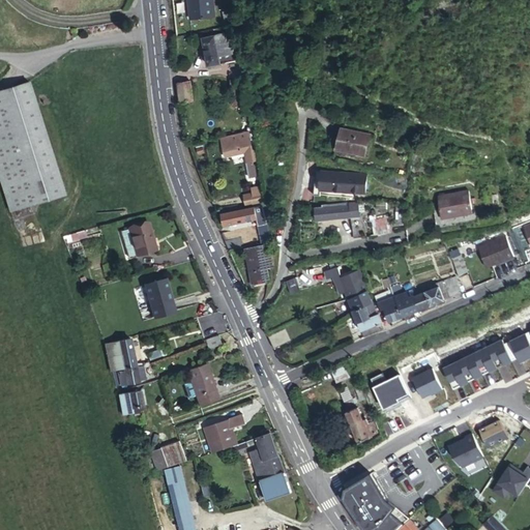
[(187,0),(189,20),(214,18),(212,0),(187,0)]
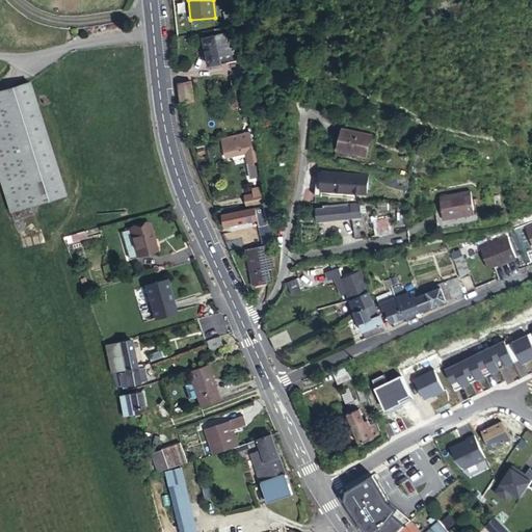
[(222,11),(225,23),(233,21),(229,9),(222,11)]
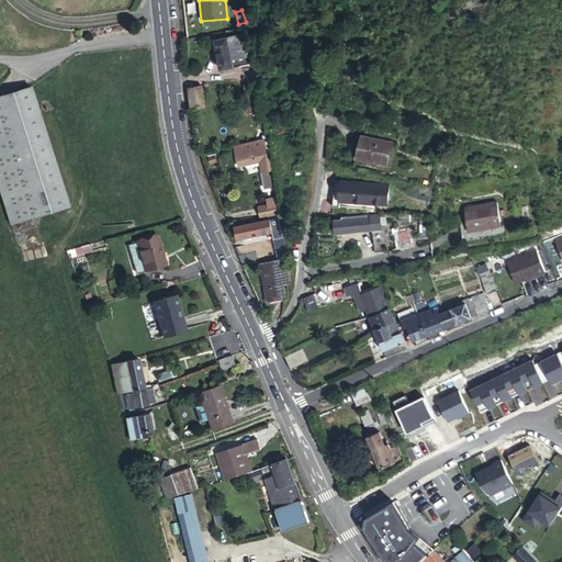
[(222,71),(260,64),(257,44),(235,47),(233,40),(216,42),(216,45),(215,45),(218,59),(220,59),(222,71)]
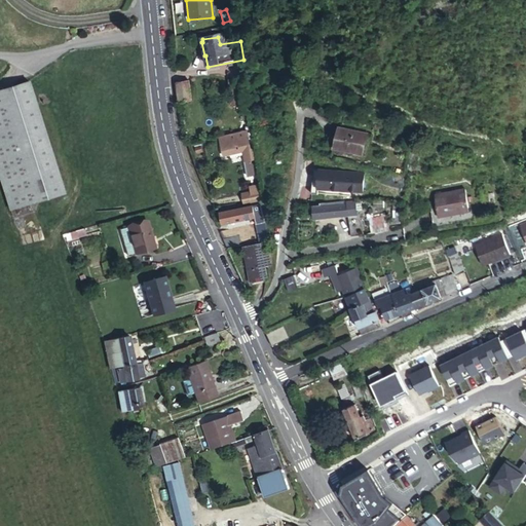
[(67,191),(35,77),(0,86),(0,158),(13,205),(67,191)]
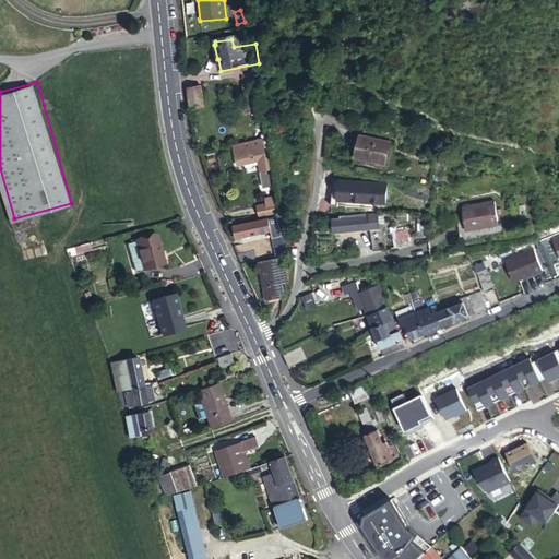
[(189,107),(190,110),(202,109),(200,88),(187,90),(189,107)]
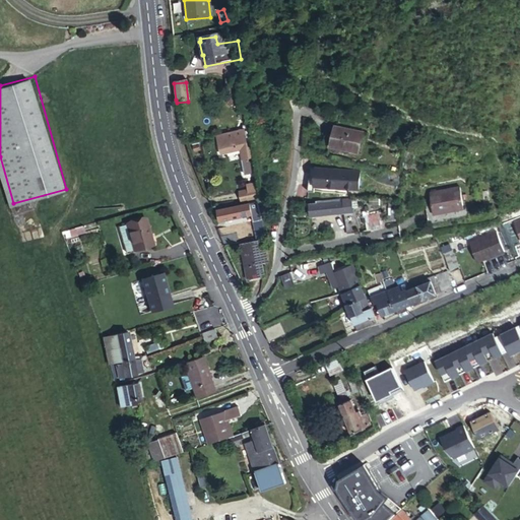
[(358,133),(333,126),(328,145),(352,151),(358,133)]
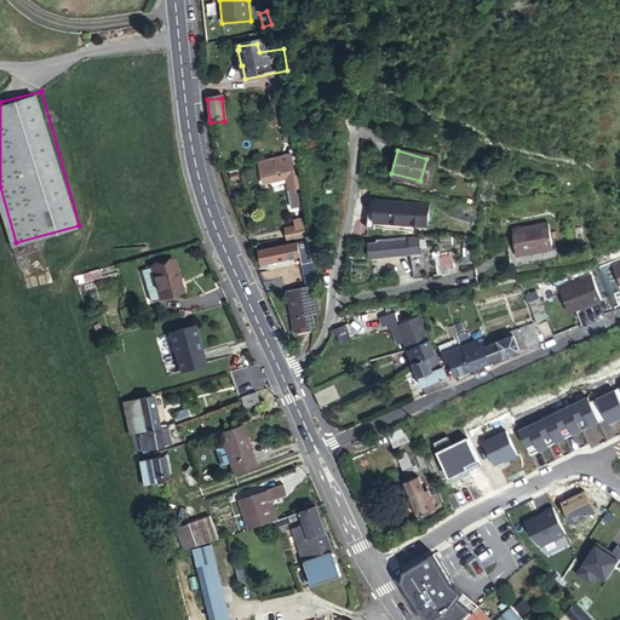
[(293,177),(290,156),(277,159),(280,167),(287,166),(290,178),(293,177)]
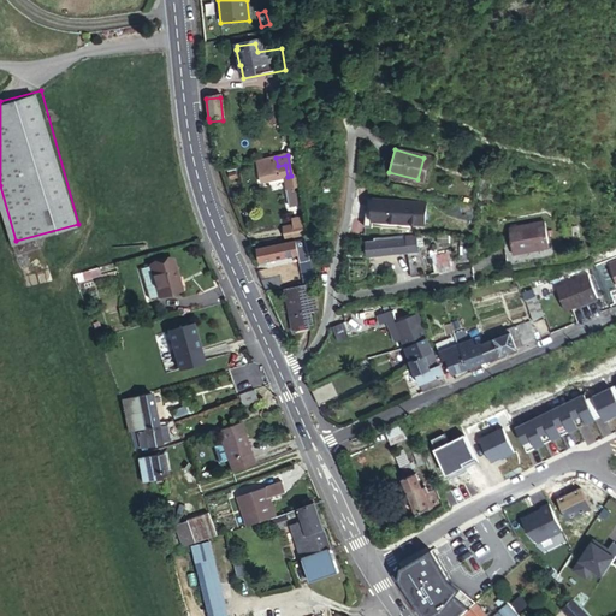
[(276,158),(256,161),(261,184),(283,181),(289,209),(295,208),(292,201),(290,189),(294,188),(291,176),(288,177),(285,165),(278,166),(276,158)]
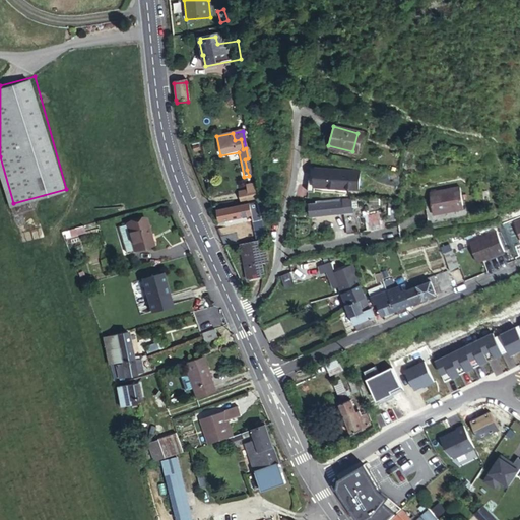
[(315,188),(360,191),(361,172),(316,170),(315,188)]
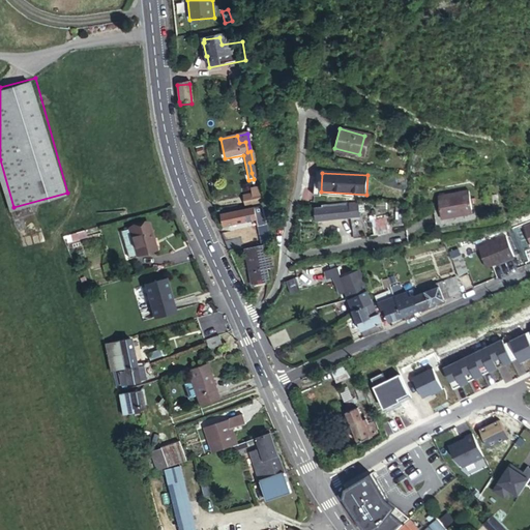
[(245,207),(267,203),(264,187),(252,189),(253,195),(244,196),(245,207)]
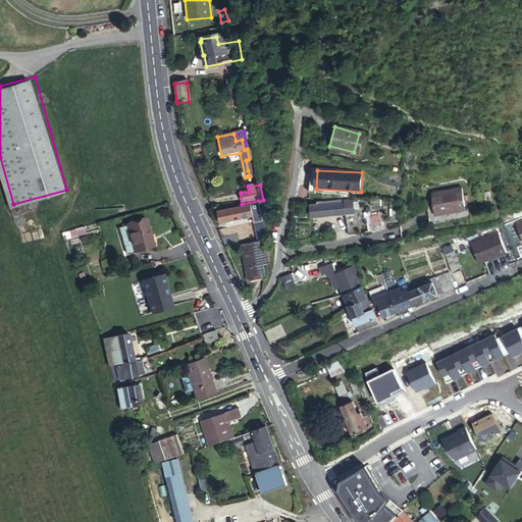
[(461,189),(430,195),(434,215),(465,209),(461,189)]
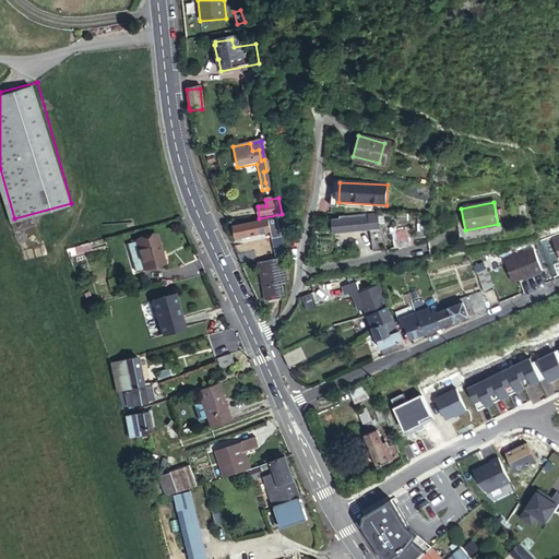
[(524,205),(516,206),(519,219),(527,218),(524,205)]
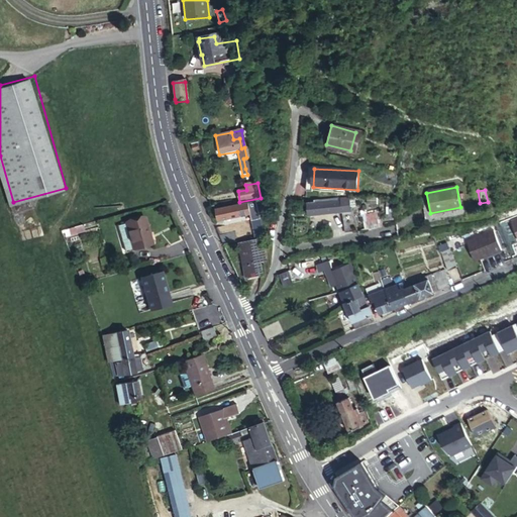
[(253,240),(263,239),(260,214),(259,211),(255,201),(216,209),(218,221),(249,215),(253,240)]
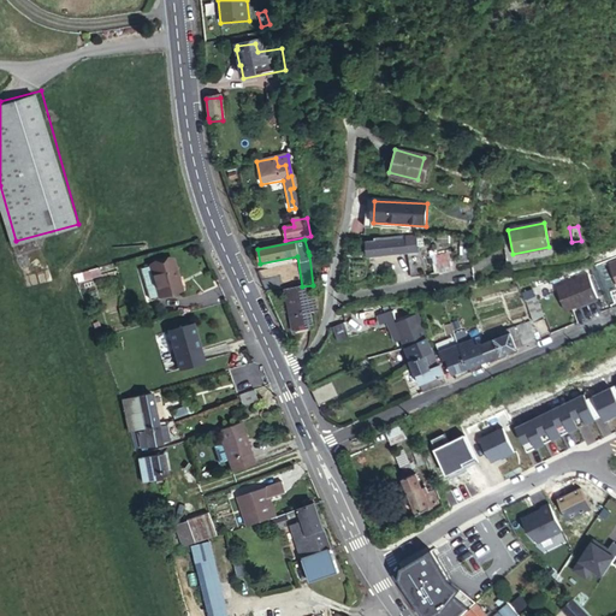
[(368,258),(408,255),(407,254),(406,243),(406,241),(367,243),(368,258)]
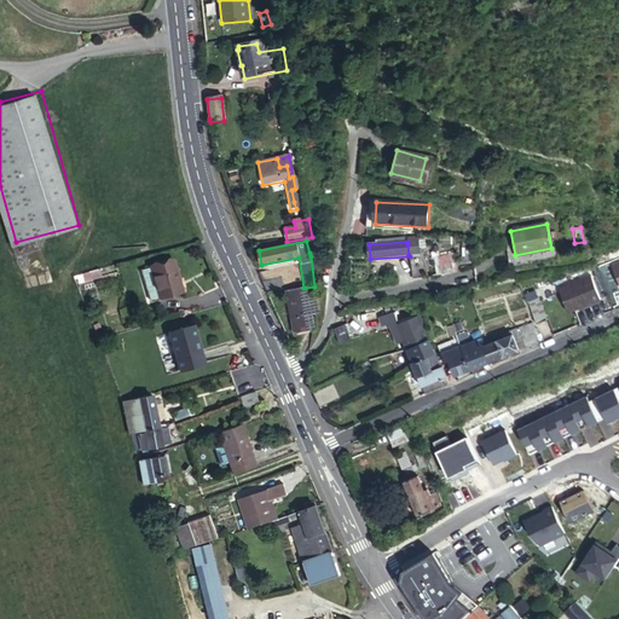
[(421,242),(408,244),(409,255),(422,253),(421,242)]
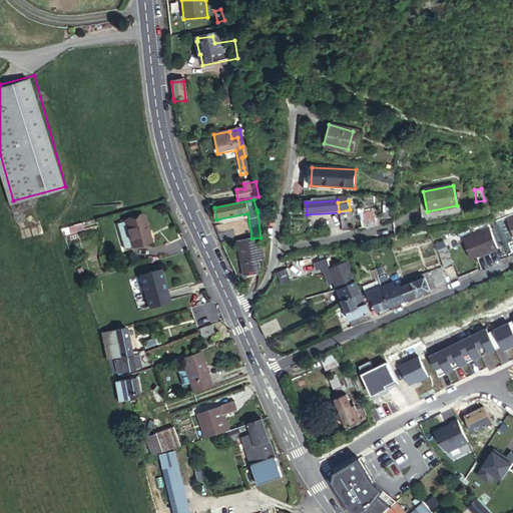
[(376,208),(363,211),(365,221),(379,217),(376,208)]
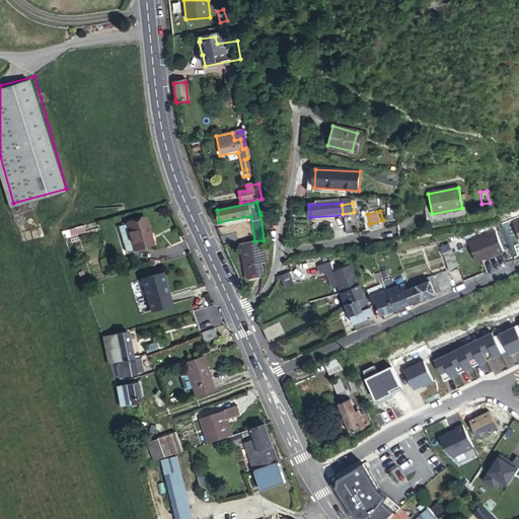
[(129,222),(136,248),(155,243),(148,217),(129,222)]
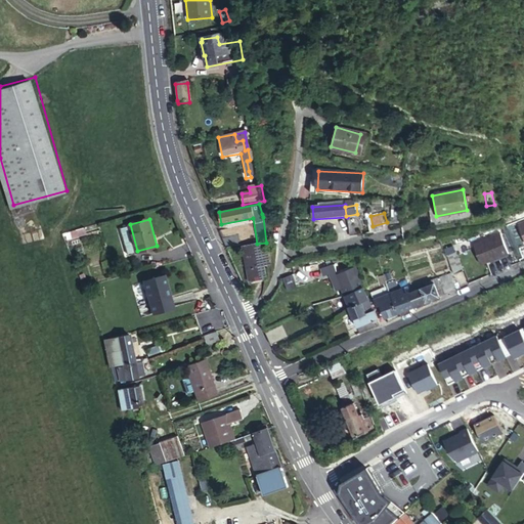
[(128,253),(137,251),(130,224),(121,227),(128,253)]
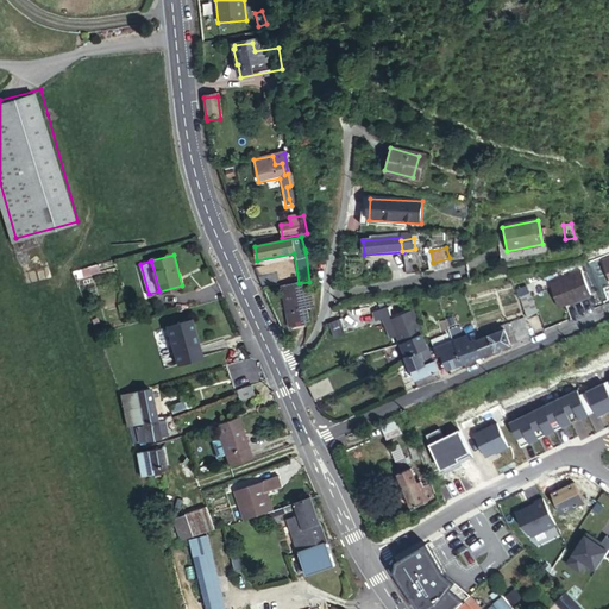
[(98,264),(77,270),(79,276),(100,271),(98,264)]
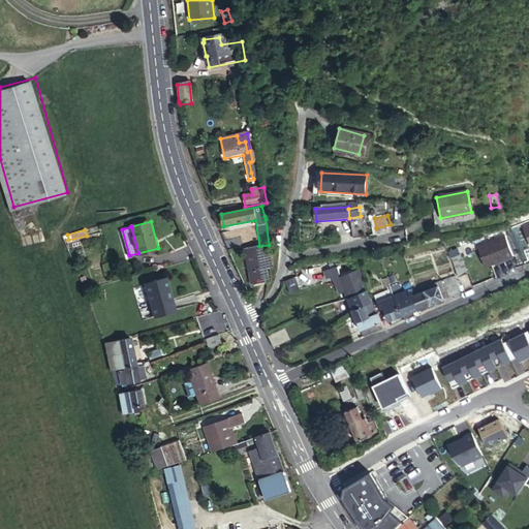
[(505,239),(478,250),(486,270),(514,258),(505,239)]
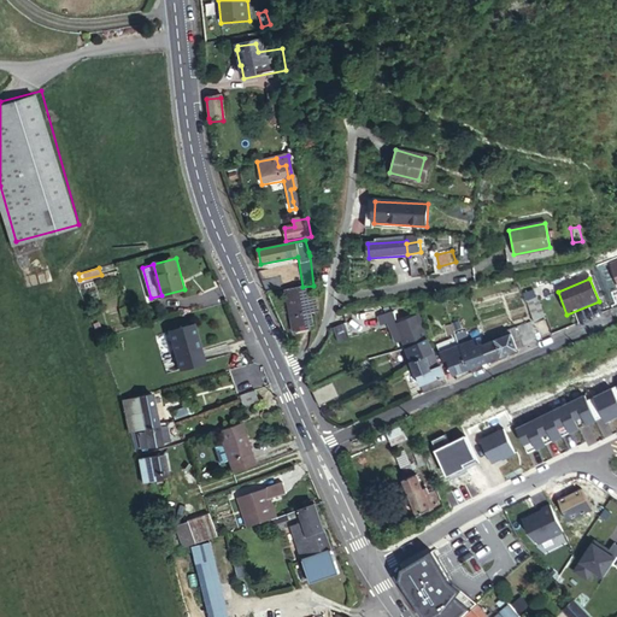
[(260,282),(266,293),(283,291),(281,280),(260,282)]
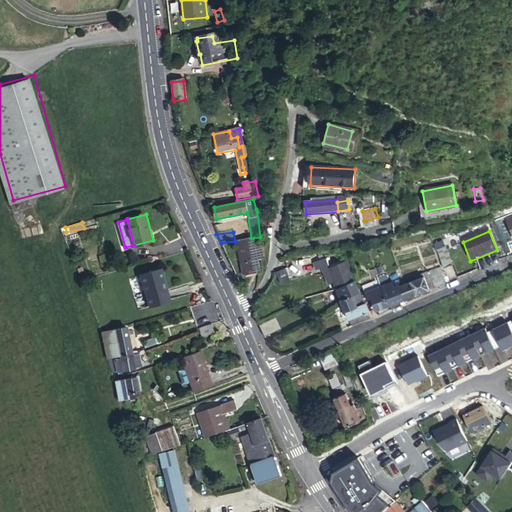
[(258,261),(263,260),(262,251),(262,248),(260,239),(241,242),(244,263),(242,264),(244,277),(261,274),(258,261)]
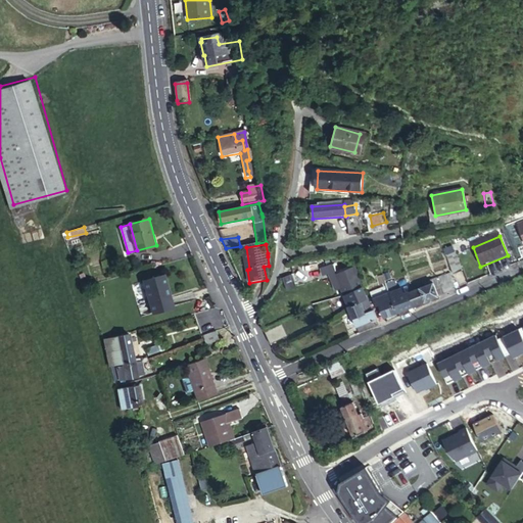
[(455,253),(445,256),(453,276),(462,273),(462,272),(455,253)]
